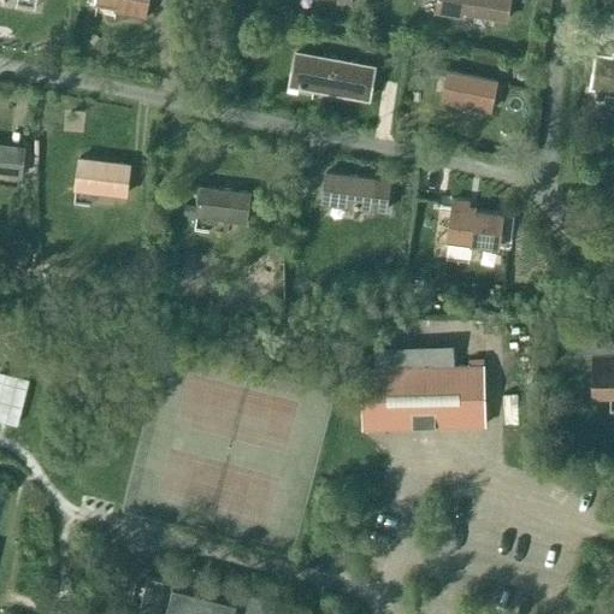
[(89,0),(89,3),(99,5),(118,9),(117,11),(147,17),(149,0),(89,0)]
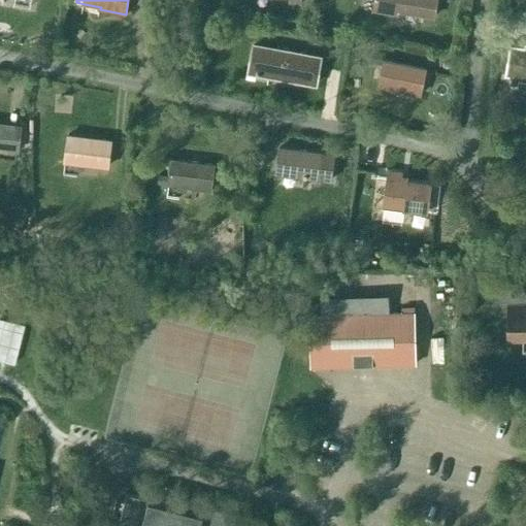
[(375,0),(374,11),(399,15),(399,12),(435,19),(438,0),(375,0)]
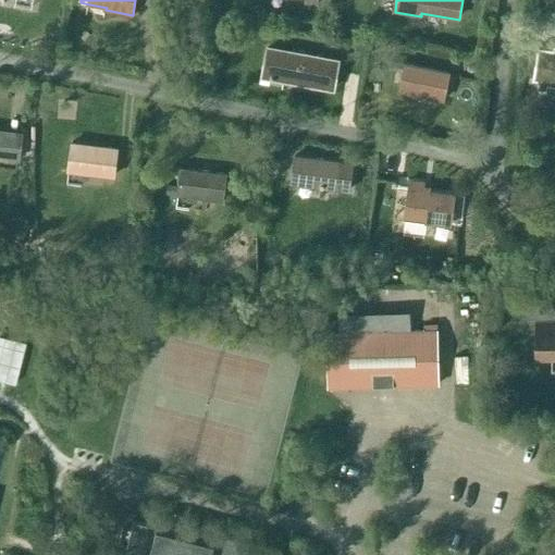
[(540,83),(539,93),(549,94),(549,87),(554,88),(554,51),(540,49),(534,82),(540,83)]
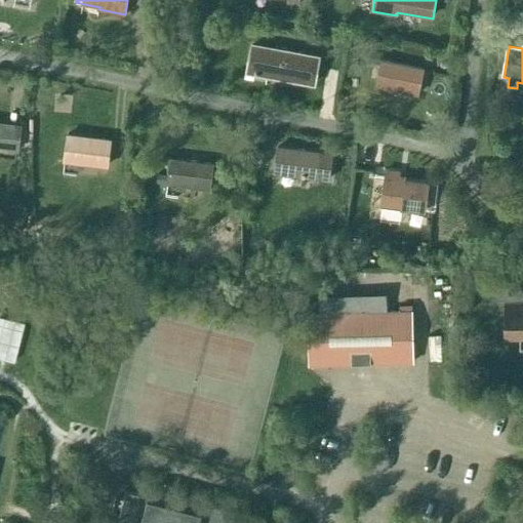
[(251,57),(268,61),(271,62),(269,77),(315,85),(320,58),(270,50),(253,47),(251,57)]
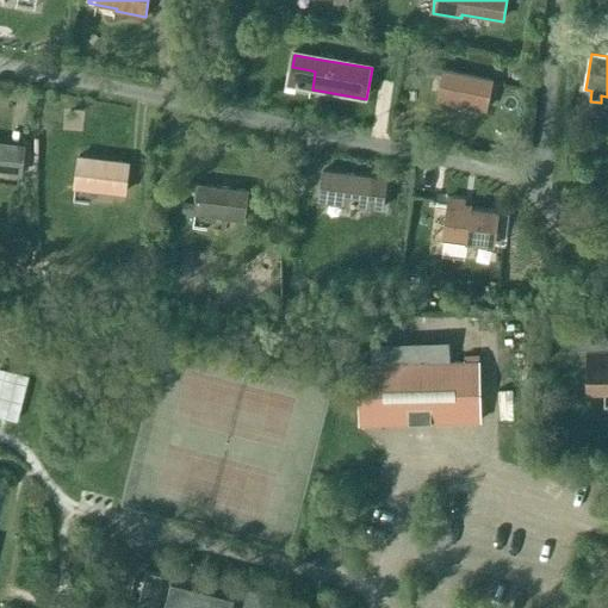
[(494,81),(446,72),(430,68),(428,79),(444,82),(440,101),(488,111),(494,81)]
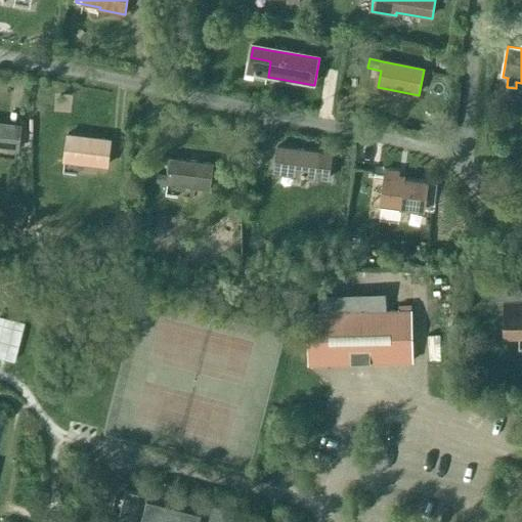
[(0,148),(17,151),(20,128),(8,127),(8,125),(0,123),(0,148)]
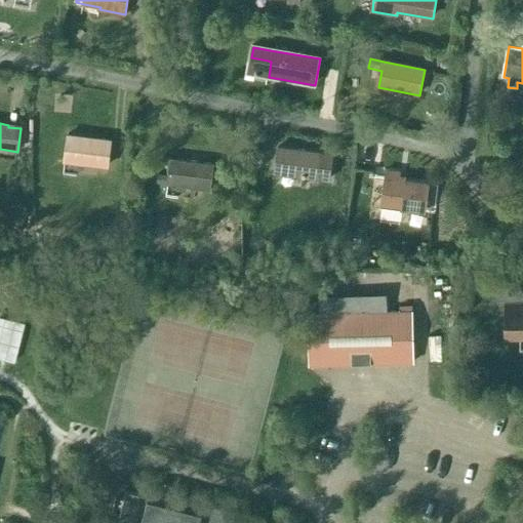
[(109,167),(112,143),(69,136),(66,162),(109,167)]
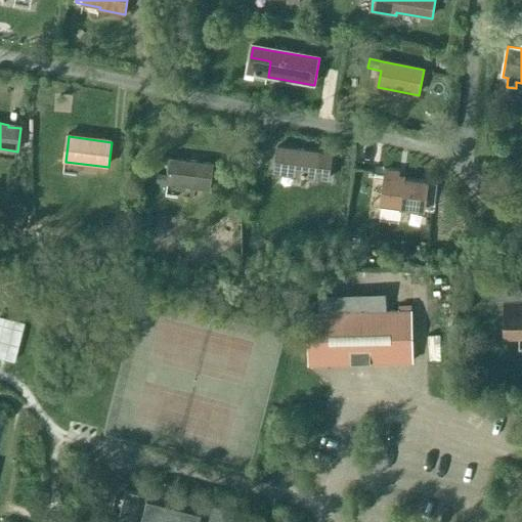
[(278,148),(276,166),(302,169),(301,177),(331,180),(333,156),(278,148)]
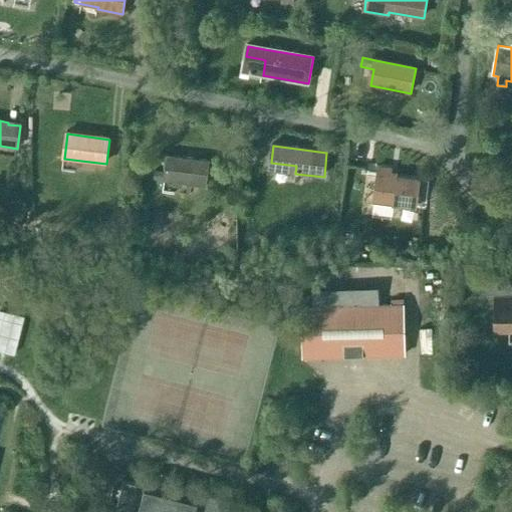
[(207,188),(210,163),(169,158),(166,182),(207,188)]
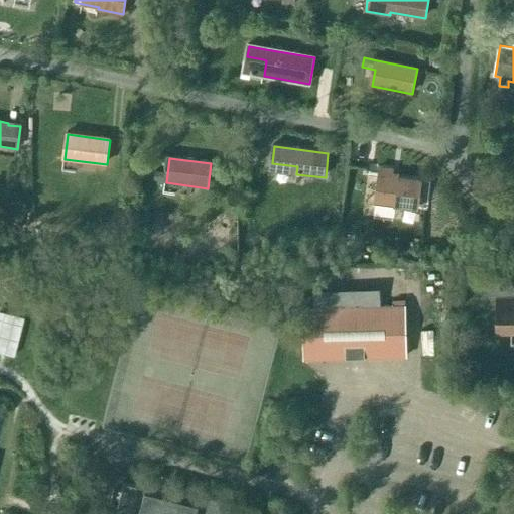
[(381,168),(376,205),(423,211),(427,181),(393,177),(394,170),(381,168)]
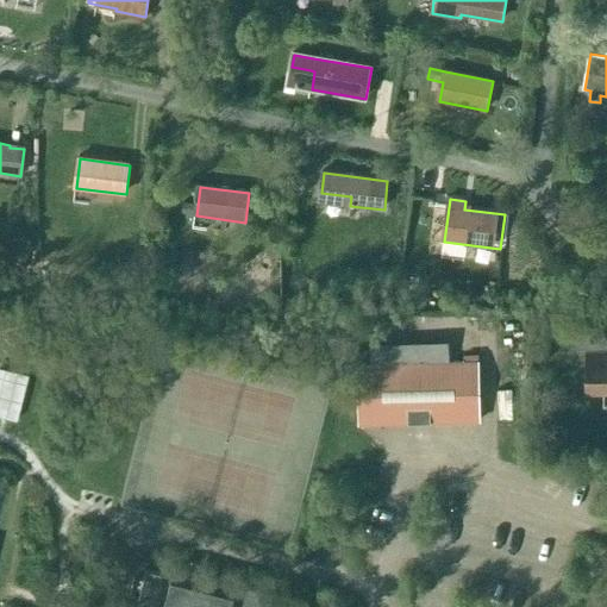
[(195,216),(198,206),(185,204),(183,213),(195,216)]
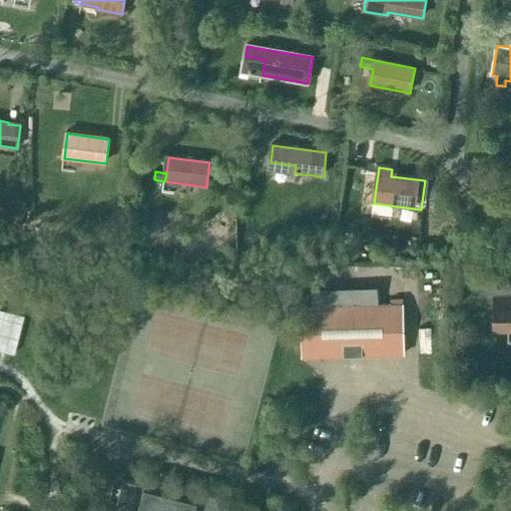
[(510,282),(479,283),(479,298),(495,298),(495,333),(510,332),(510,282)]
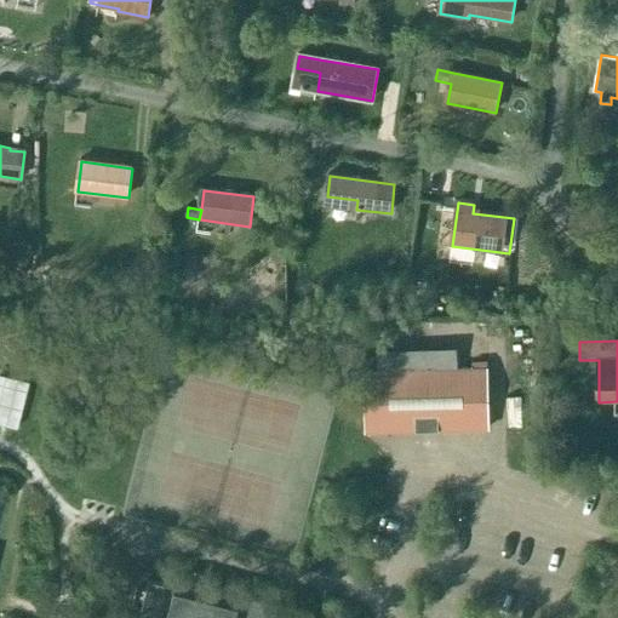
[(491,430),(488,370),(366,373),(367,434),(491,430)]
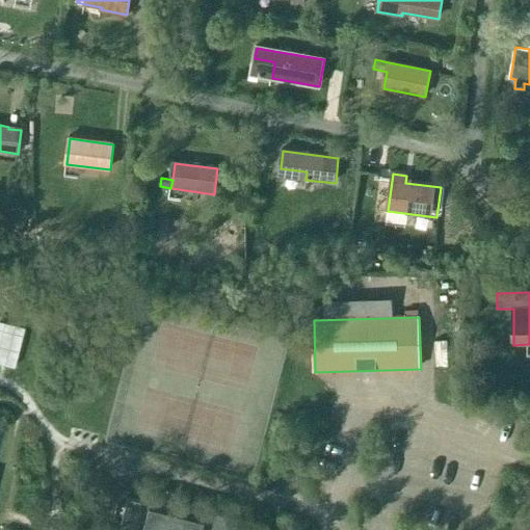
[(5,324),(0,344),(0,365),(16,369),(25,329),(5,324)]
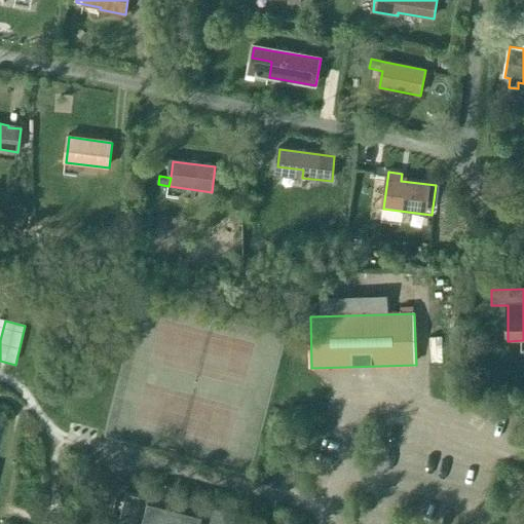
[(264,523),(265,520),(210,506),(208,514),(126,493),(118,523),(264,523)]
